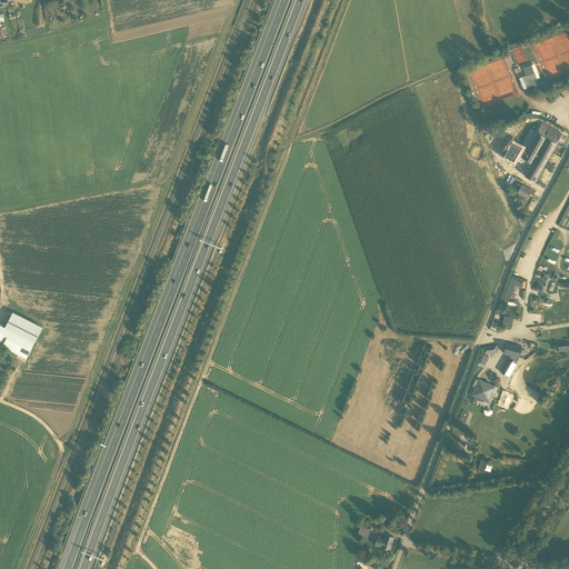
[(538,83),(537,81),(531,66),(523,68),(526,76),(522,77),(527,88),(538,83)]
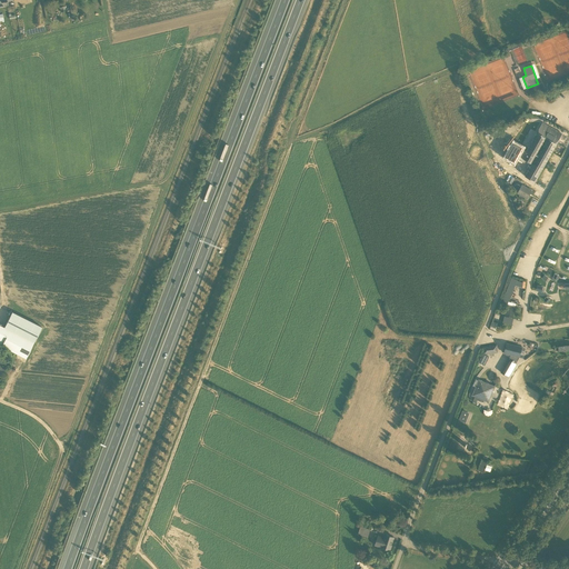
[(562,133),(542,122),(527,151),(522,149),(518,156),(525,160),(523,162),(530,167),(525,177),(535,182),(552,151),(562,133)]
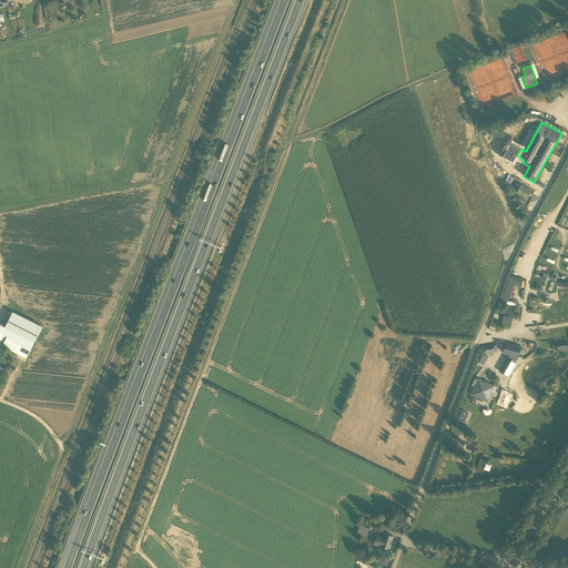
[(526,199),(528,195),(531,190),(521,184),(520,186),(517,184),(516,184),(515,184),(514,184),(513,185),(513,186),(513,188),(513,189),(514,190),(517,191),(516,193),(526,199)]
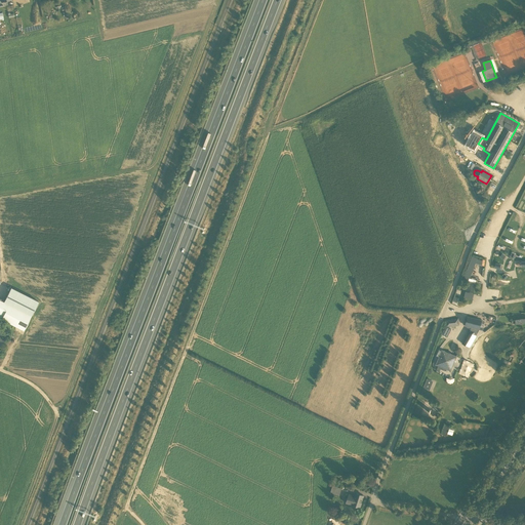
[(472,256),(468,267),(474,269),(476,263),(477,258),(472,256)]
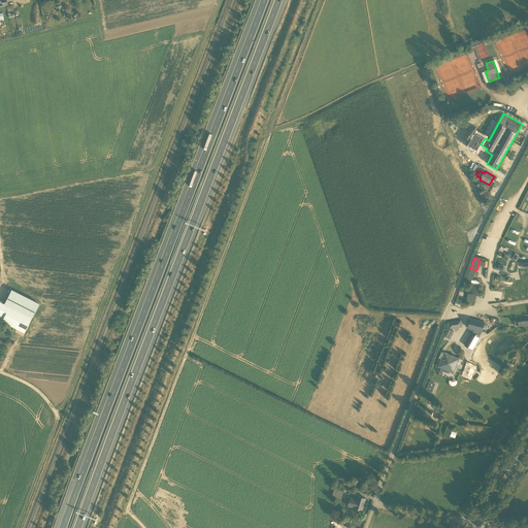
[(1,322),(2,322),(24,333),(39,303),(11,290),(4,304),(0,302),(0,316),(3,318),(1,322)]
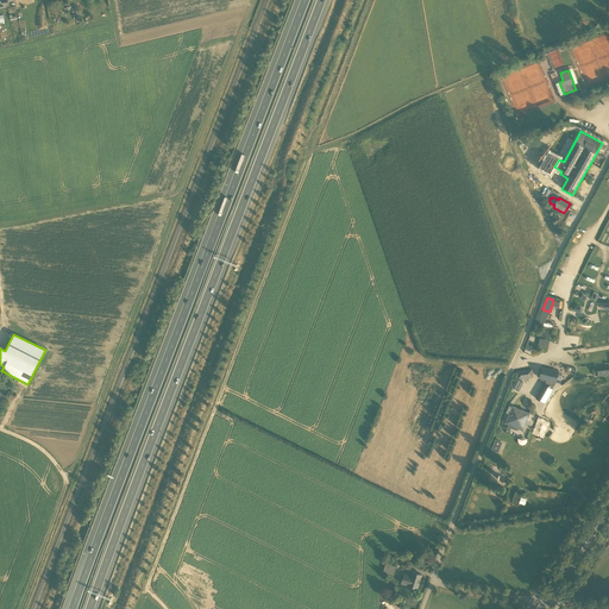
[(551,381),(556,382),(558,372),(542,369),(540,377),(539,377),(542,378),(542,380),(551,382),(551,381)]
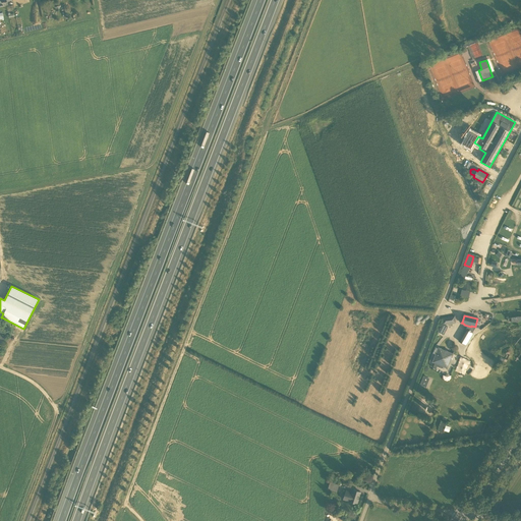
[(439,348),(432,362),(447,367),(453,353),(439,348)]
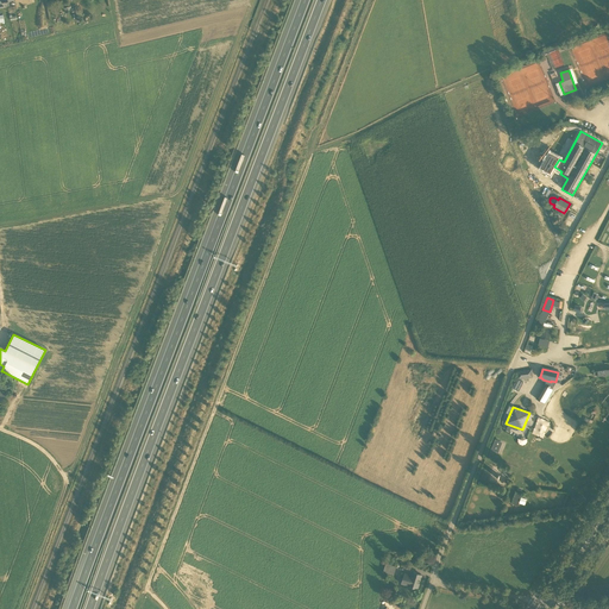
[(532,433),(544,437),(550,421),(538,416),(532,433)]
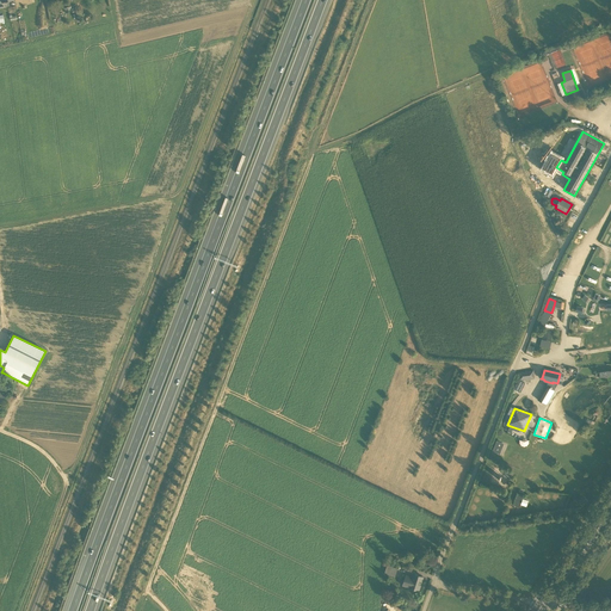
[(499,452),(503,444),(497,442),(493,451),(499,454),(499,452)]
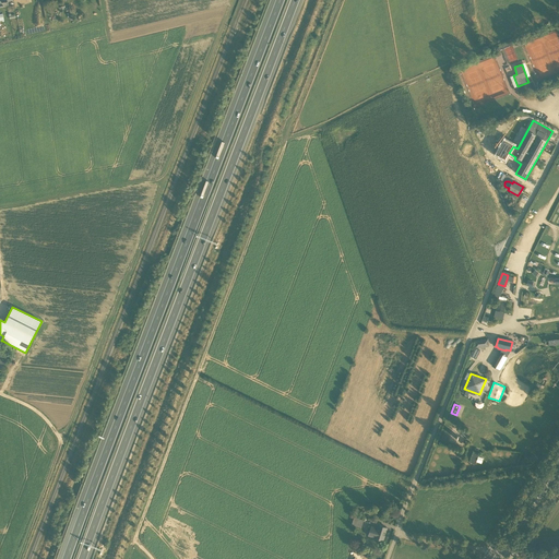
[(431,475),(442,475),(442,463),(430,464),(431,475)]
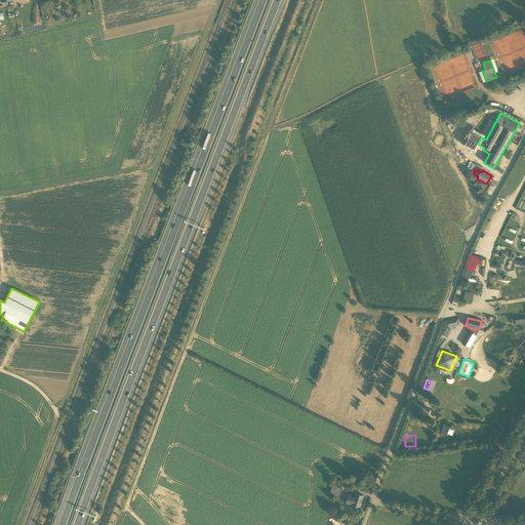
[(341,488),(333,485),(330,492),(339,495),(341,488)]
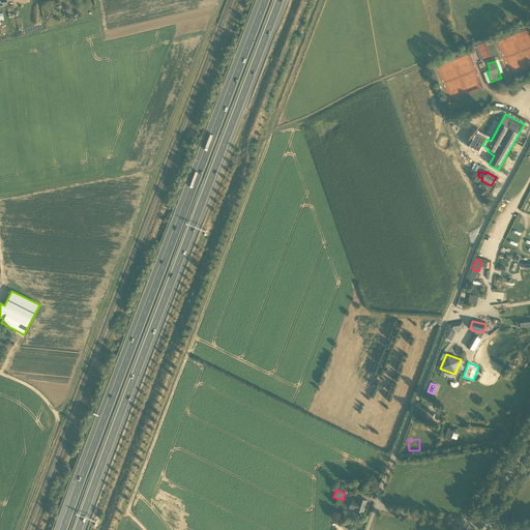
[(352,499),(349,508),(363,512),(366,500),(359,498),(358,501),(352,499)]
